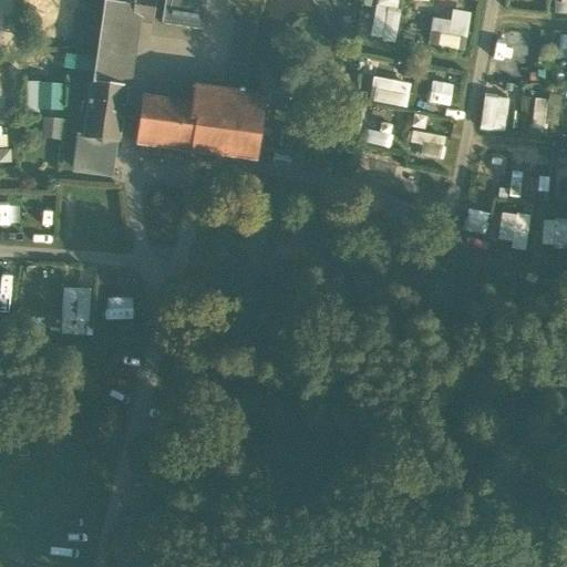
[(155,0),(134,0),(134,6),(132,20),(152,22),(155,0)]
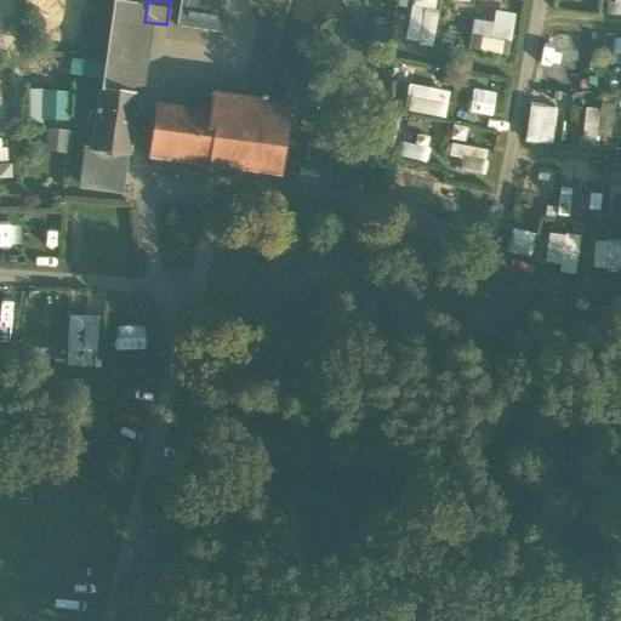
[(182,0),(180,0),(176,27),(220,33),(224,0),(188,0),(188,1),(182,0)]
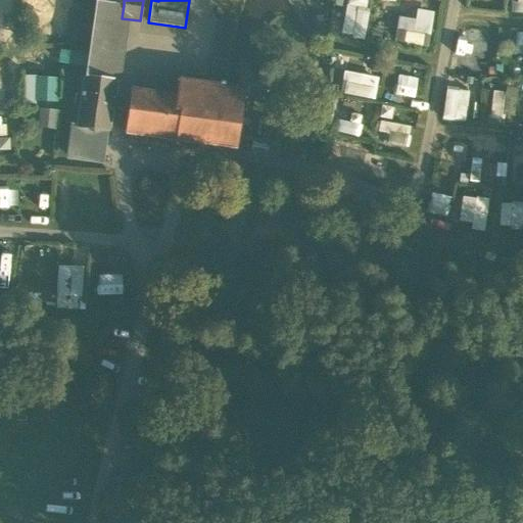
[(363,39),(370,0),(346,0),(340,34),(363,39)]
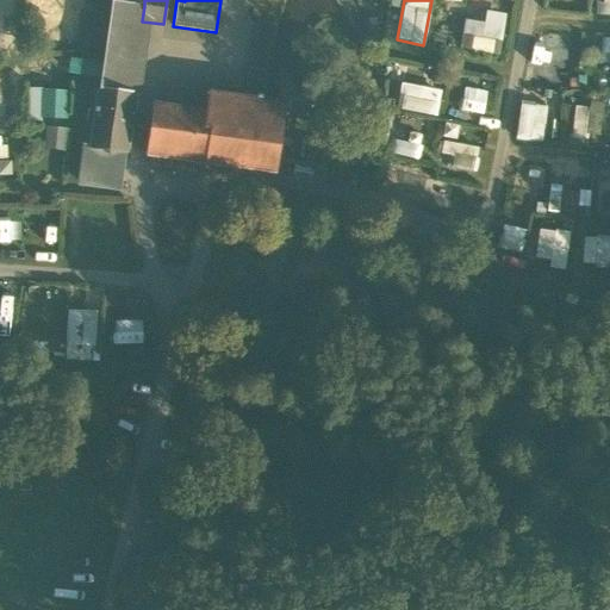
[(142,22),(144,6),(111,2),(111,1),(95,109),(93,109),(92,112),(94,113),(89,145),(89,150),(103,151),(119,154),(120,154),(123,154),(142,22)]
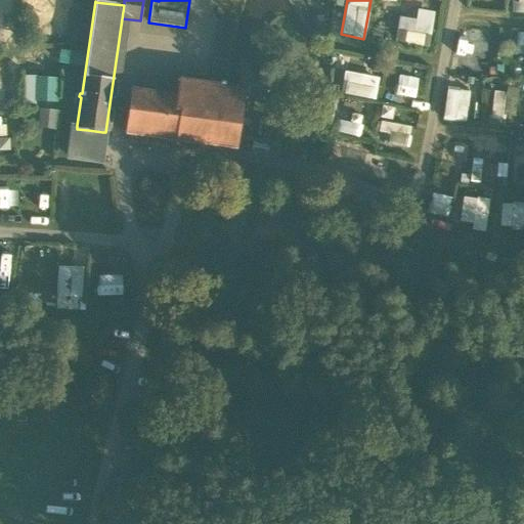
[(406,29),(405,44),(430,45),(432,10),(418,9),(417,17),(398,16),(398,29),(406,29)]
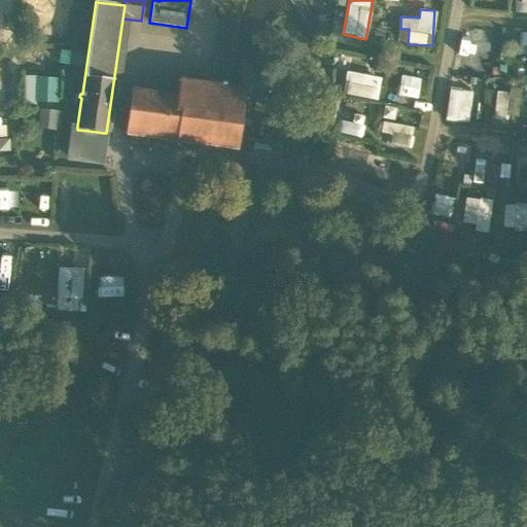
[(219,60),(224,20),(222,19),(216,60),(219,60)]
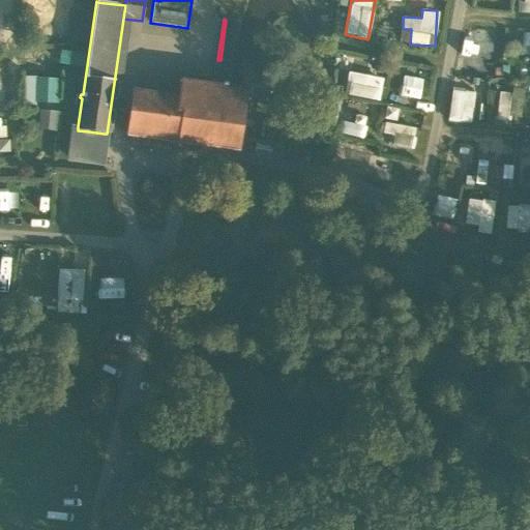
[(221,60),(232,61),(238,22),(226,20),(221,60)]
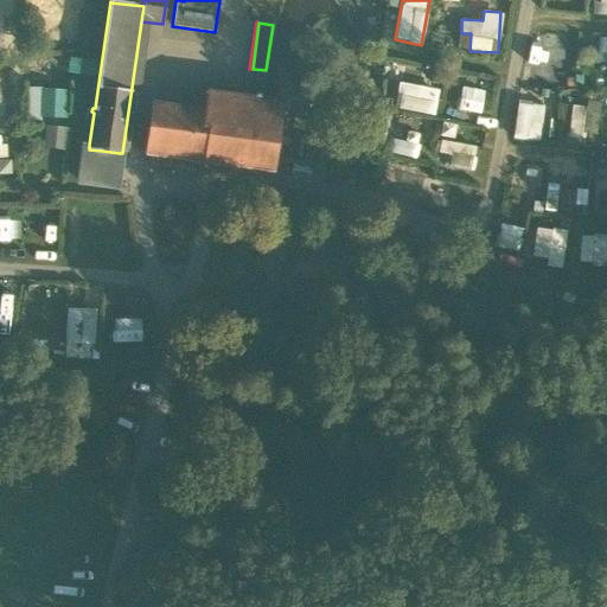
[(538,31),(537,61),(567,62),(568,32),(538,31)]
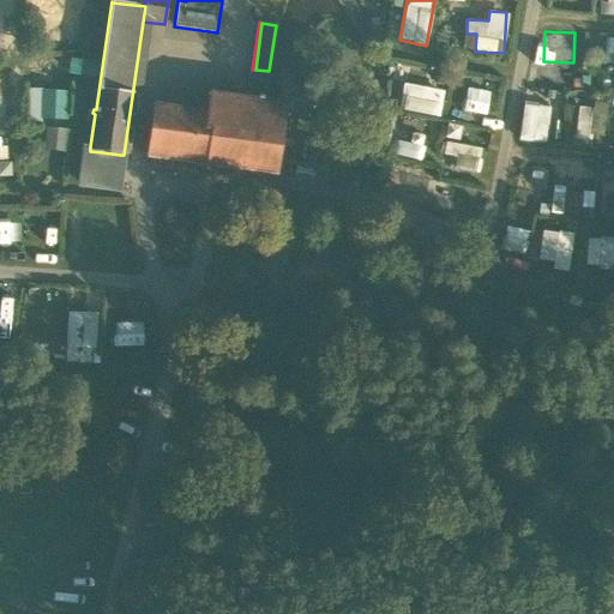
[(613,37),(603,37),(603,64),(613,64),(613,37)]
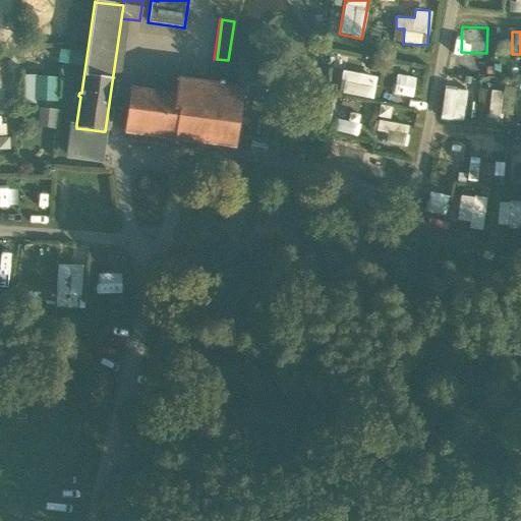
[(214,59),(210,83),(225,85),(228,60),(217,59),(214,59)]
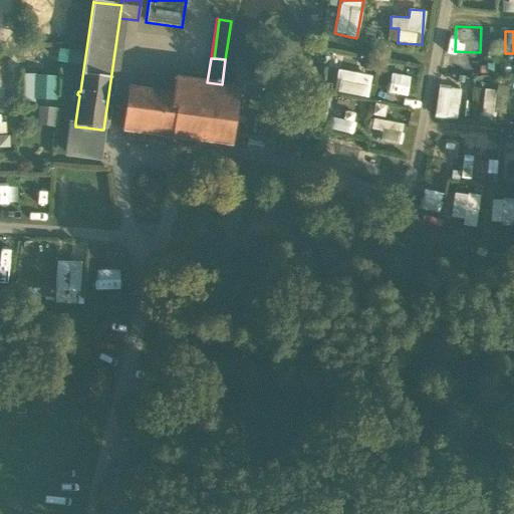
[(413,79),(416,67),(403,64),(400,76),(413,79)]
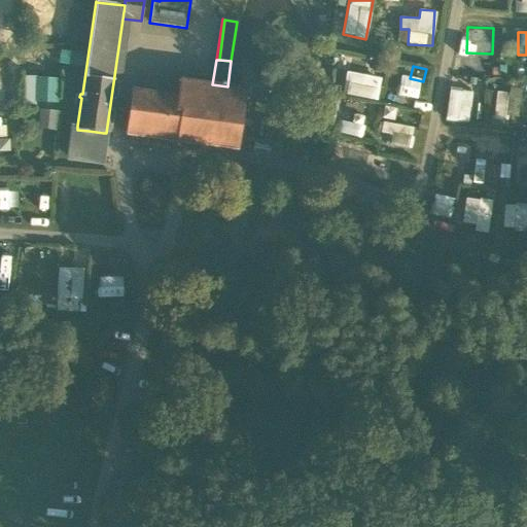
[(375,100),(380,77),(347,70),(342,93),(375,100)]
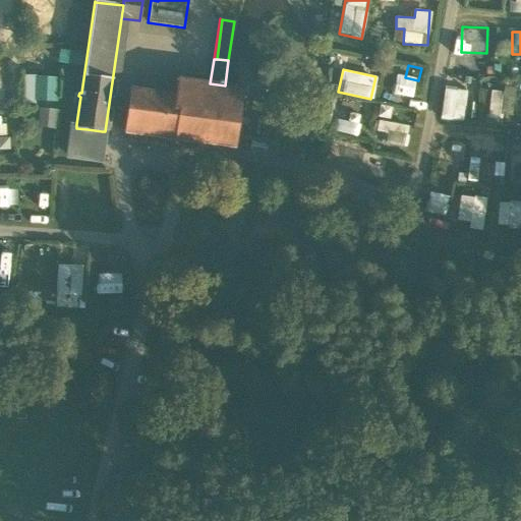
[(59,102),(59,74),(24,74),(24,101),(59,102)]
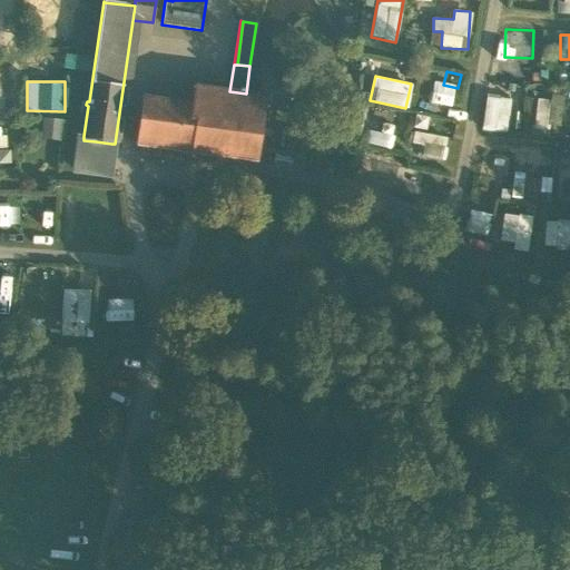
[(179,102),(198,106),(200,88),(182,86),(179,102)]
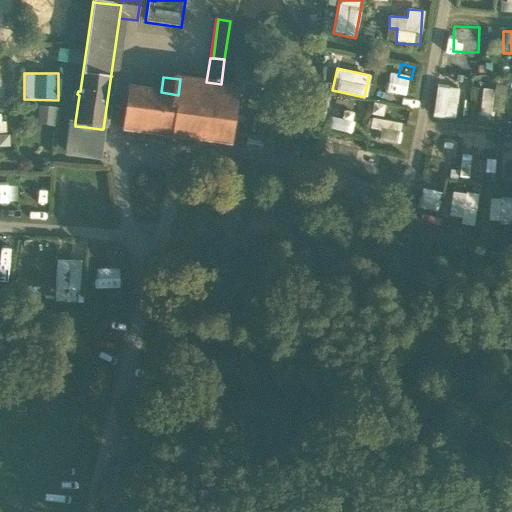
[(180,79),(178,95),(161,92),(127,88),(122,131),(172,138),(213,143),(225,145),(230,146),(238,86),(221,84),(206,82),(180,79)]
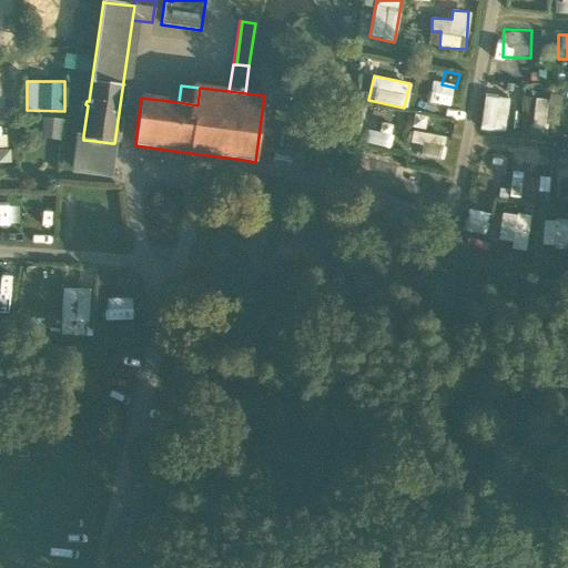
[(428,94),(427,112),(446,113),(447,94),(428,94)]
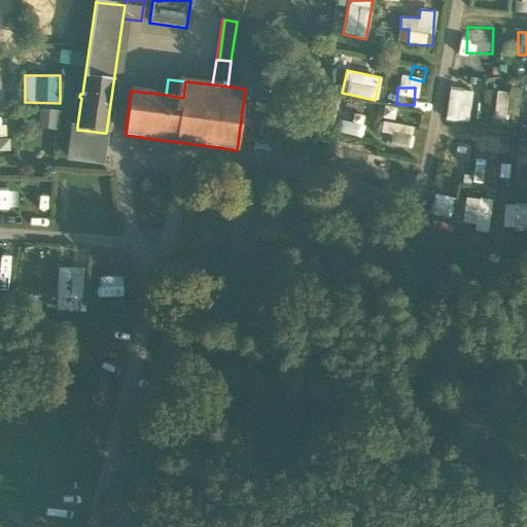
[(445,120),(470,121),(472,89),(447,88),(445,120)]
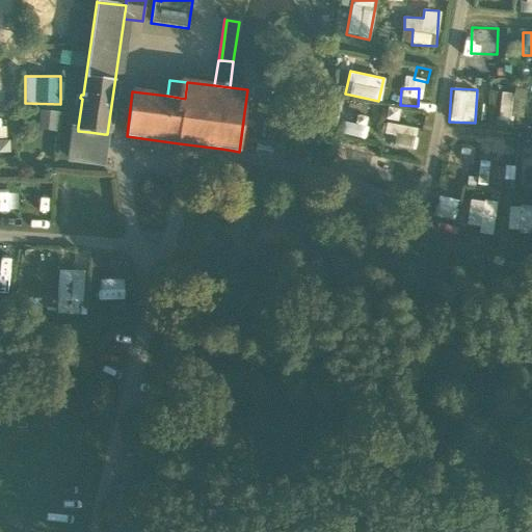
[(500,120),(512,120),(512,92),(501,92),(500,120)]
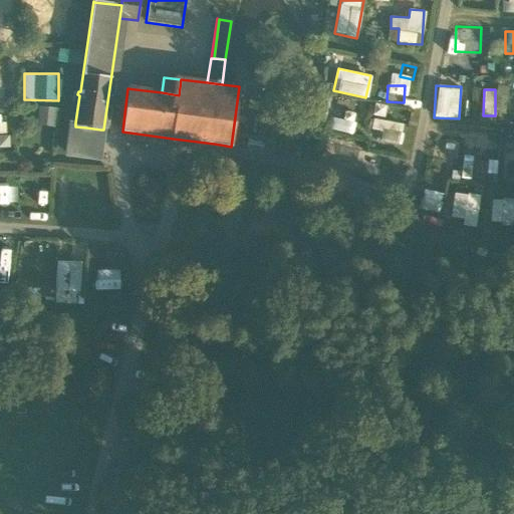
[(38,106),(38,124),(56,125),(56,107),(38,106)]
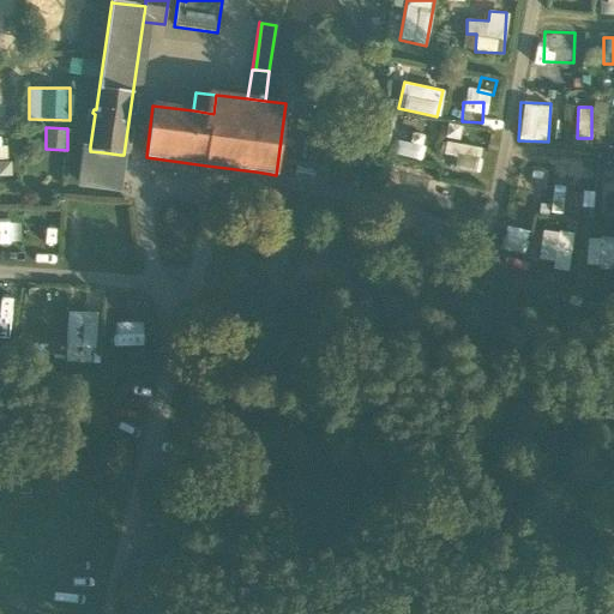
[(420,157),(421,144),(397,140),(395,154),(420,157)]
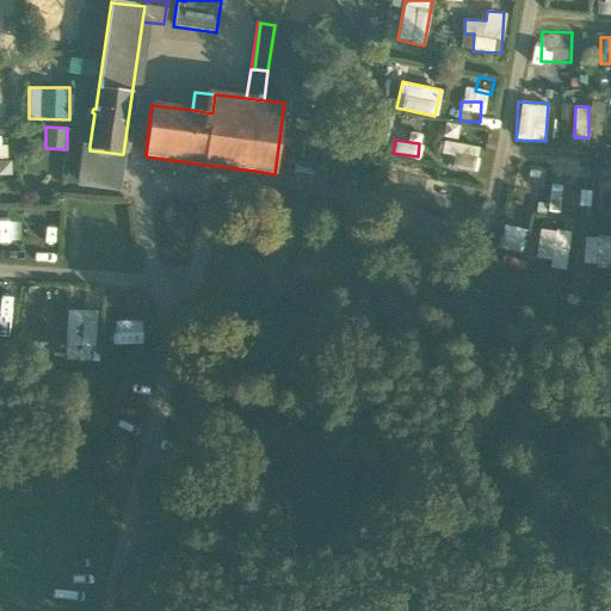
[(476,172),(481,148),(443,141),(438,164),(476,172)]
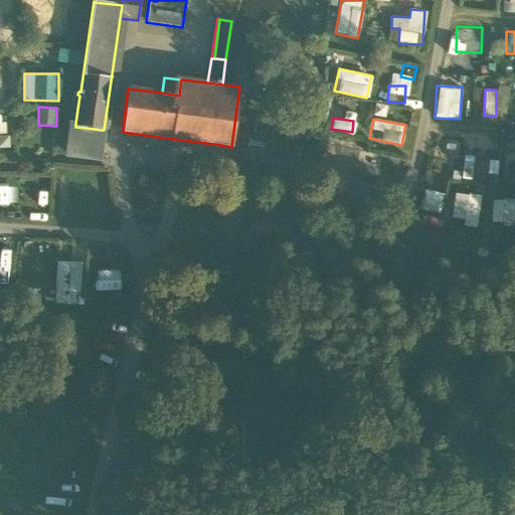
[(104,130),(102,130),(99,159),(67,155),(71,126),(75,127),(75,123),(68,122),(64,157),(101,162),(106,130),(104,130)]
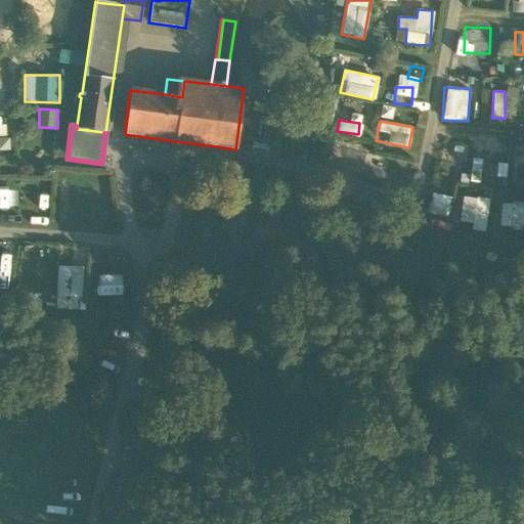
[(69,158),(100,162),(103,132),(102,132),(88,130),(77,129),(73,128),(69,158)]
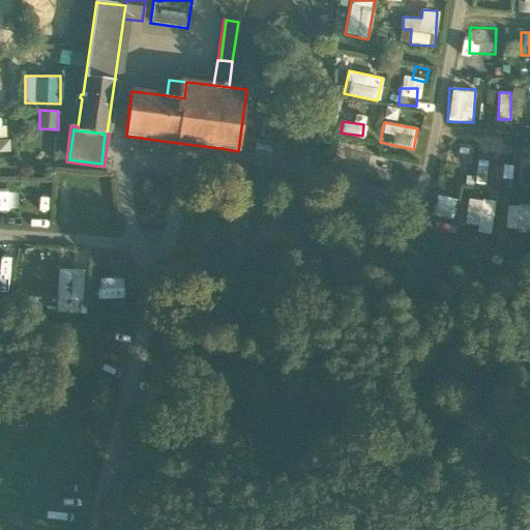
[(501,185),(502,165),(475,165),(475,184),(501,185)]
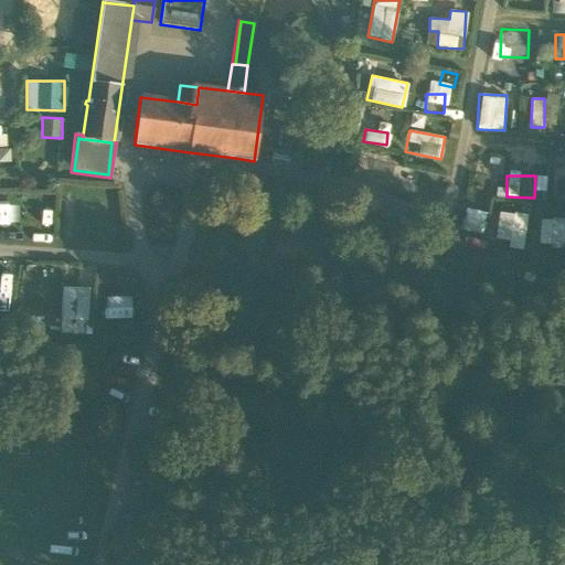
[(499,212),(496,238),(512,240),(515,214),(499,212)]
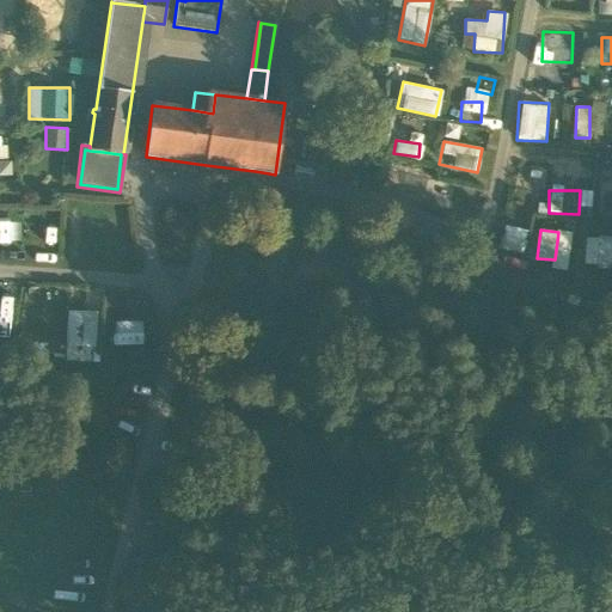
[(611,237),(582,236),(581,265),(610,267),(611,237)]
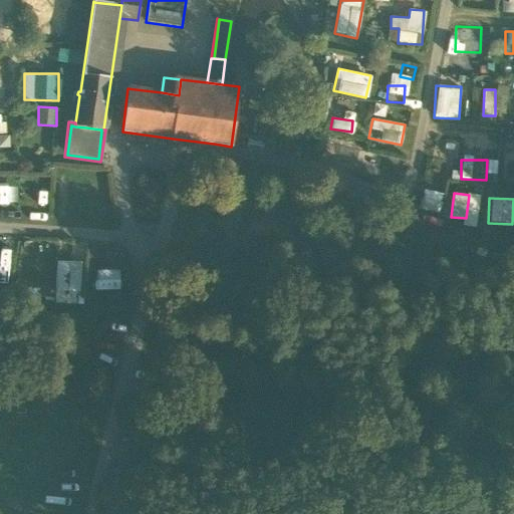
[(49,302),(79,302),(80,260),(56,260),(56,291),(49,291),(49,302)]
